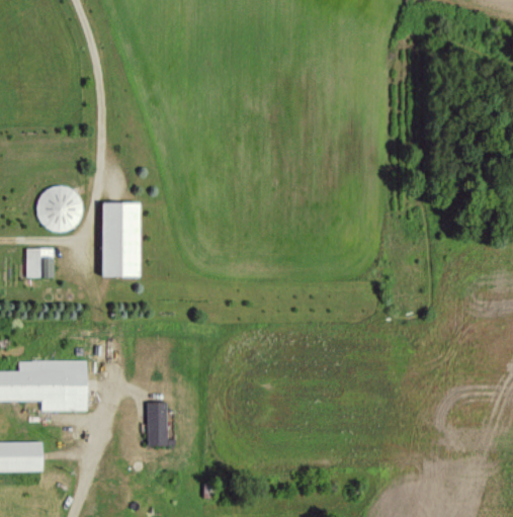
[(44,184),(37,226),(79,232),(84,190),(44,184)]
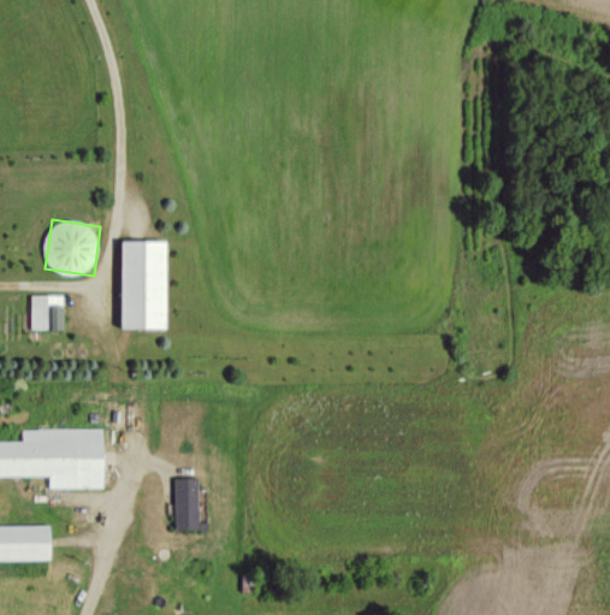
[(166,242),(122,241),(120,329),(165,329),(166,242)]
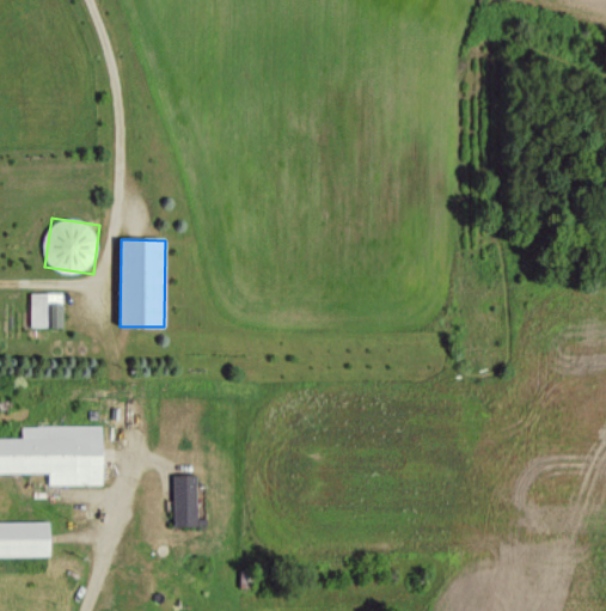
[(65,328),(65,294),(34,294),(32,327),(65,328)]
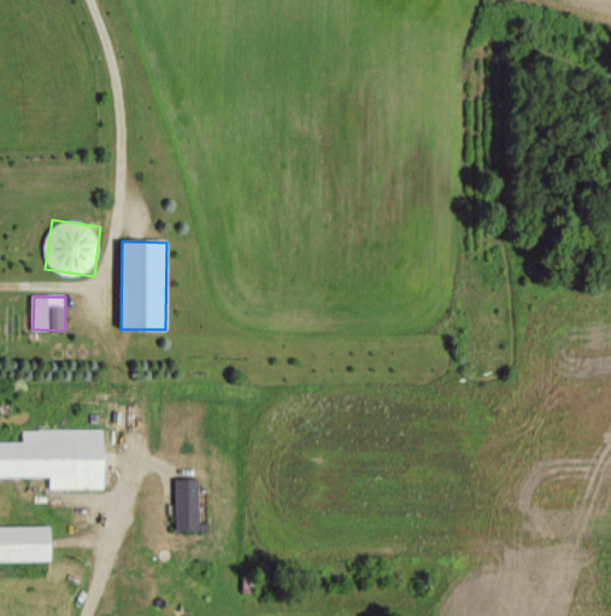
[(0,441),(0,476),(52,477),(52,488),(105,490),(105,429),(24,429),(24,443),(0,441)]
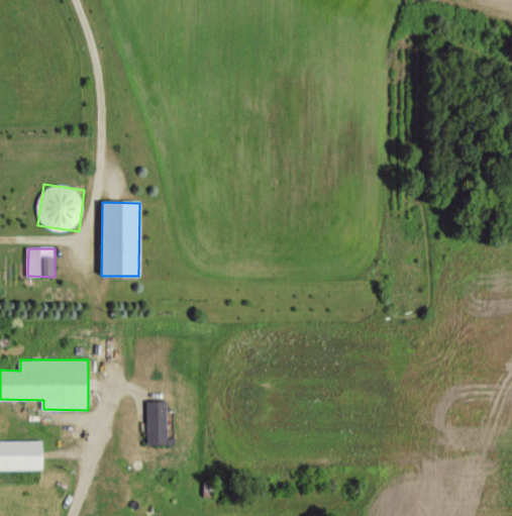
[(167,401),(147,401),(147,445),(168,444),(167,401)]
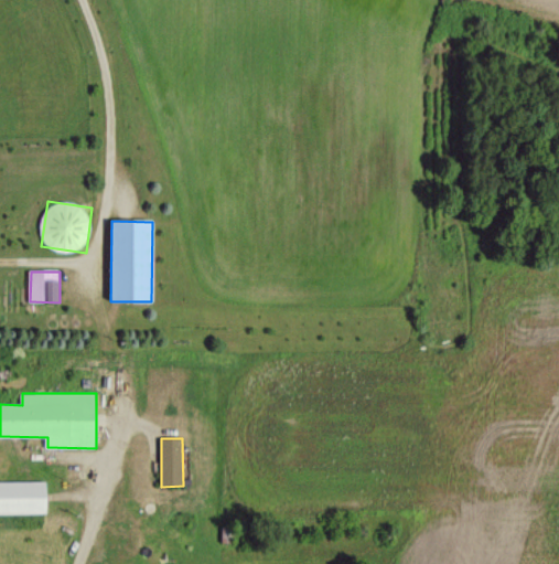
[(47,482),(0,481),(0,513),(47,514),(47,482)]
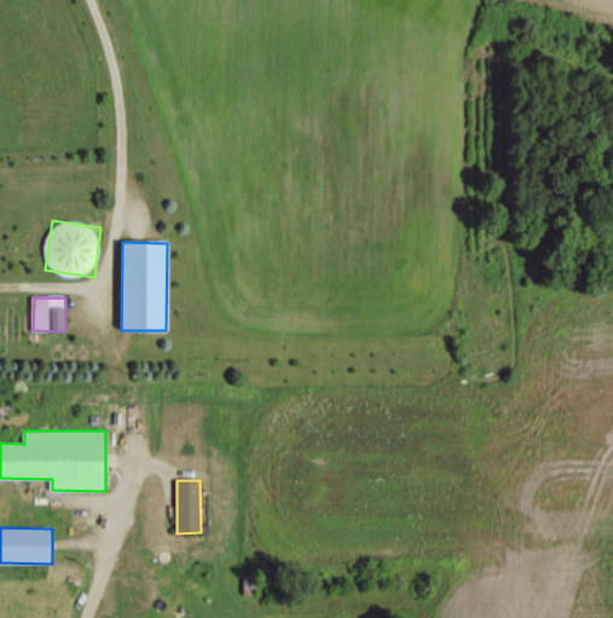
All buildings are outlined.
